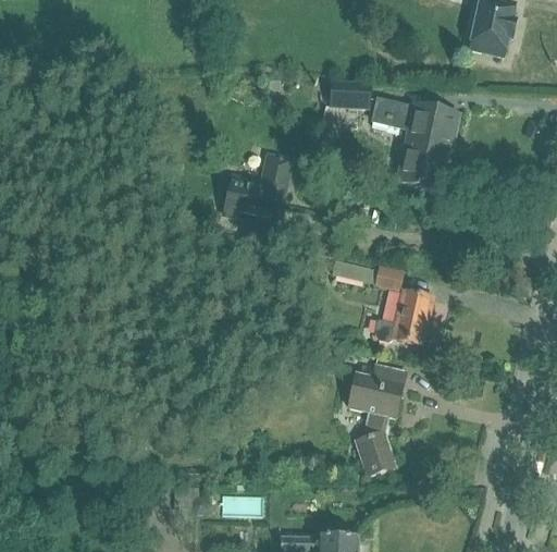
[(480,0),(469,50),(482,52),(504,58),(507,39),(511,40),(516,22),(511,21),(516,3),(505,1),(505,0),(480,0)]
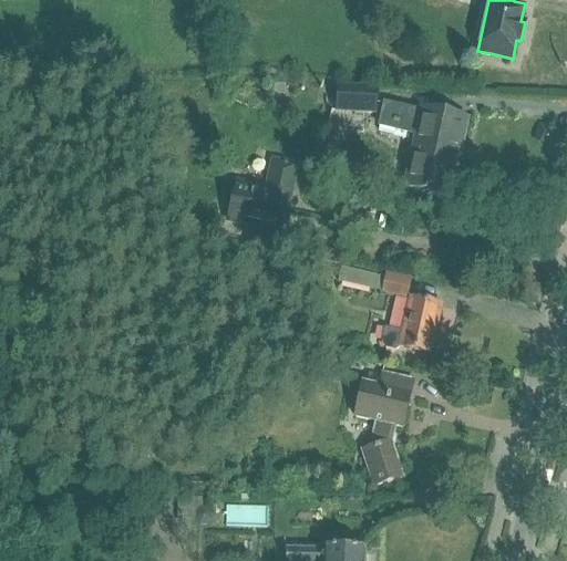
[(378,83),(336,81),(333,108),(377,111),(378,83)]
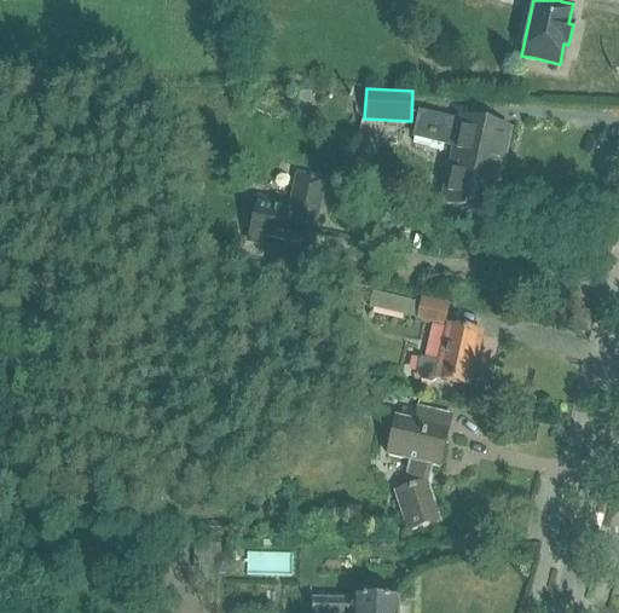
[(443,204),(466,209),(470,192),(493,197),(509,127),(486,121),(485,123),(460,117),(458,119),(420,110),(414,134),(453,143),(450,158),(463,162),(462,171),(450,168),(443,204)]
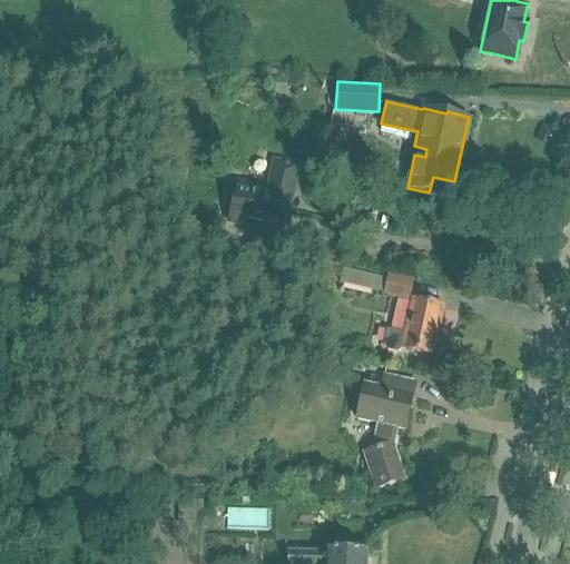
[(228,219),(282,230),(287,199),(290,199),(297,164),(273,158),(267,187),(236,180),(228,219)]
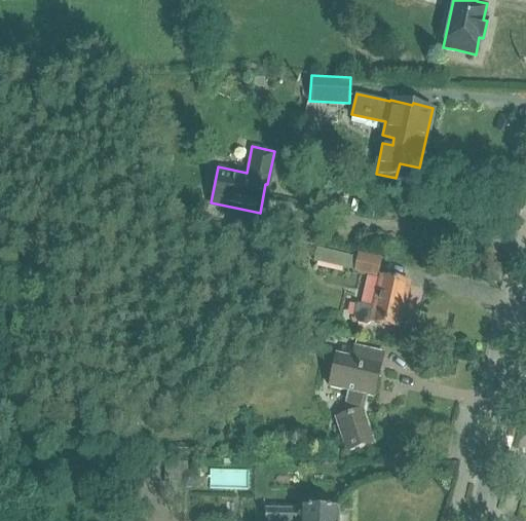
[(381,260),(315,246),(312,259),(353,267),(352,269),(378,275),(381,260)]
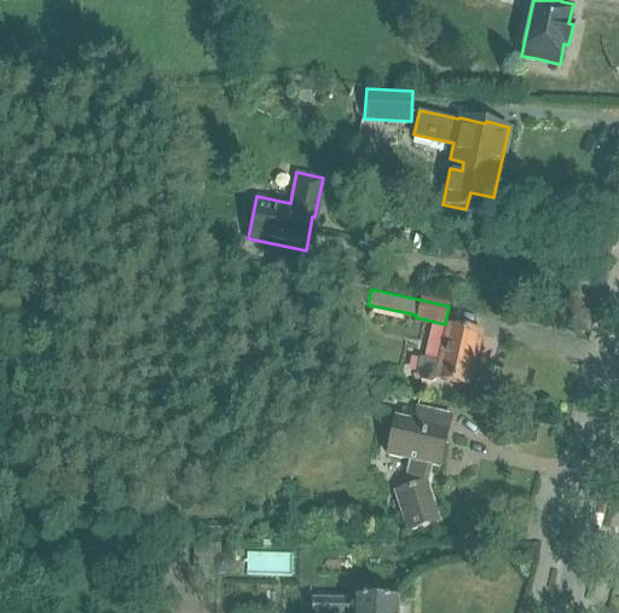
[(438,375),(446,377),(469,382),(481,331),(449,323),(440,359),(420,356),(416,371),(421,379),(432,381),(438,375)]
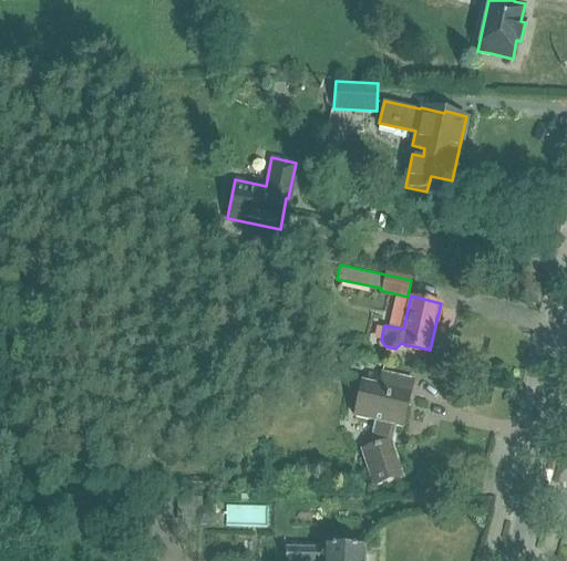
[(390,438),(394,423),(402,425),(413,378),(366,367),(354,414),(374,418),(368,445),(360,447),(372,485),(402,475),(390,438)]
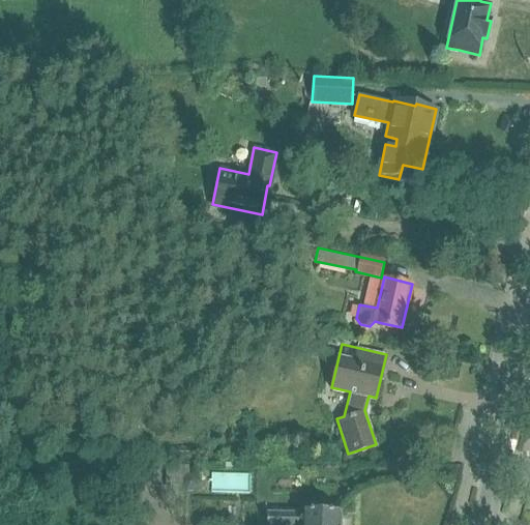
[(194,473),(186,473),(182,477),(182,484),(186,489),(193,489),(198,484),(197,477),(194,473)]
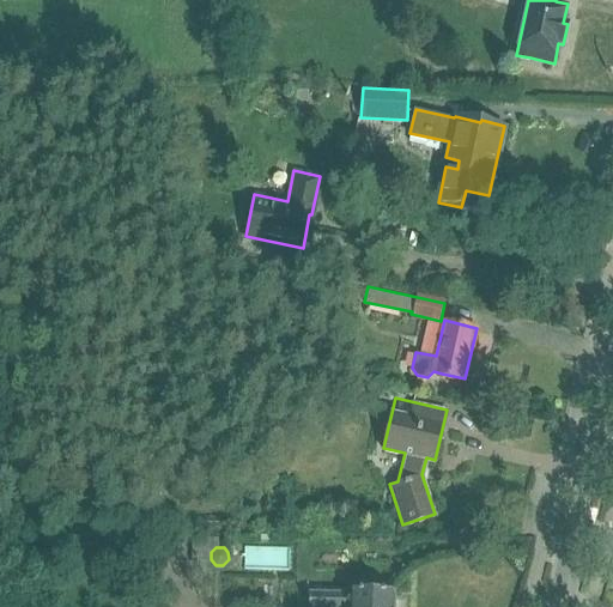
[(393,606),(394,592),(308,589),(307,606),(393,606)]
